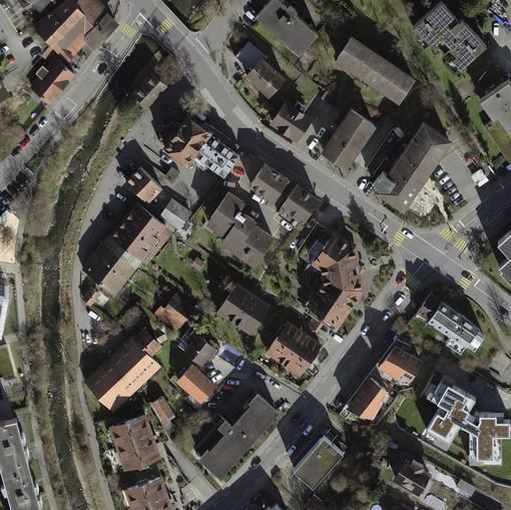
[(75,0),(22,0),(27,6),(30,4),(41,19),(66,0),(70,4),(75,0)]
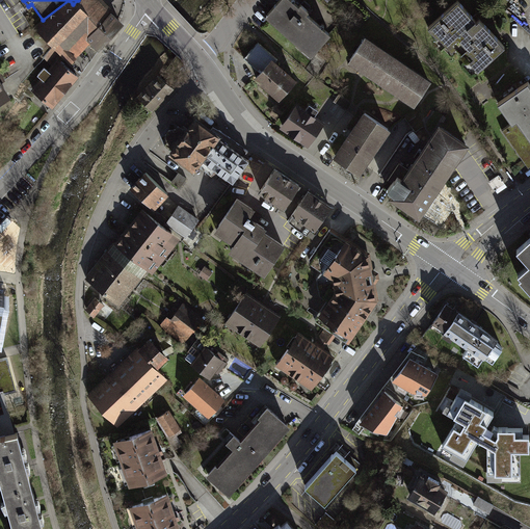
[(121,29),(95,0),(78,0),(73,4),(69,0),(43,20),(32,31),(48,52),(42,62),(48,69),(52,63),(65,73),(87,47),(96,54),(121,29)]
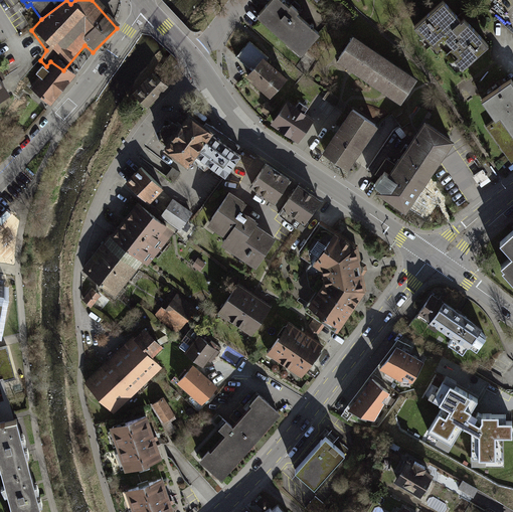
[(281,0),(270,0),(255,16),(300,54),(319,33),(296,13),(298,11),(290,4),(288,6),(281,0)]
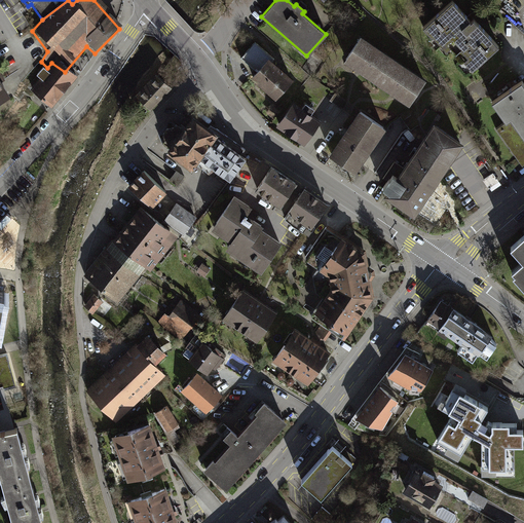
[(471,22),(452,2),(424,28),(446,51),(450,47),(473,71),(499,46),(473,19),(471,22)]
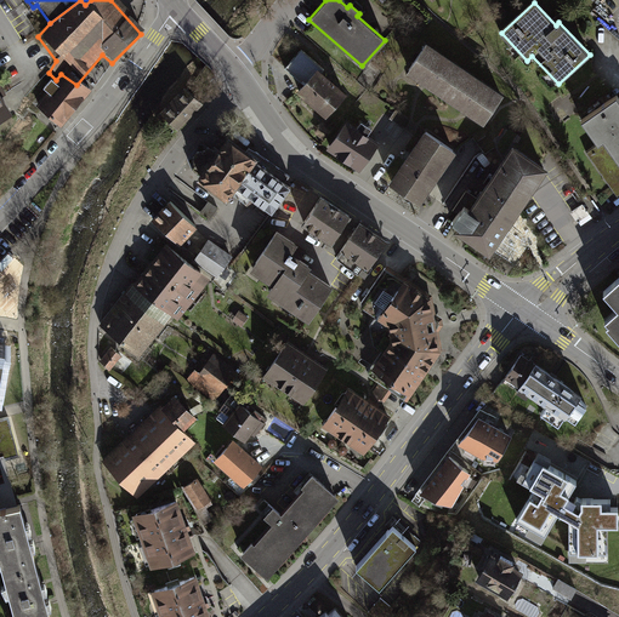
[(426,44),(405,73),(426,86),(460,109),(483,124),(503,95),(426,44)]
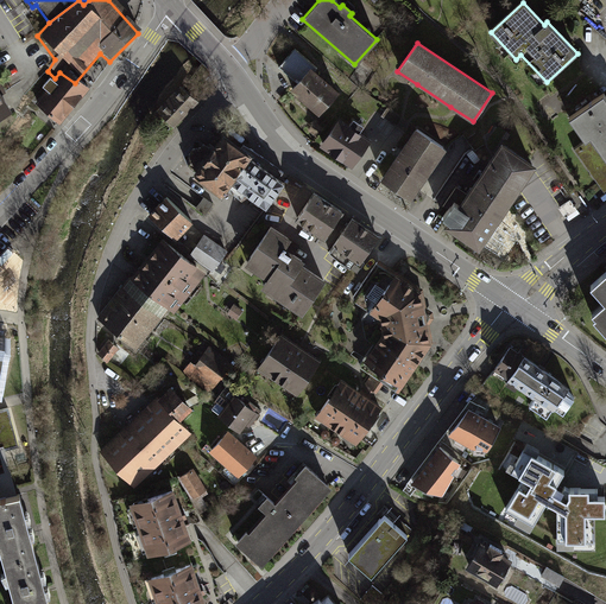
[(317,114),(336,91),(314,72),(316,68),(291,48),(276,67),(296,83),(289,91),(317,114)]
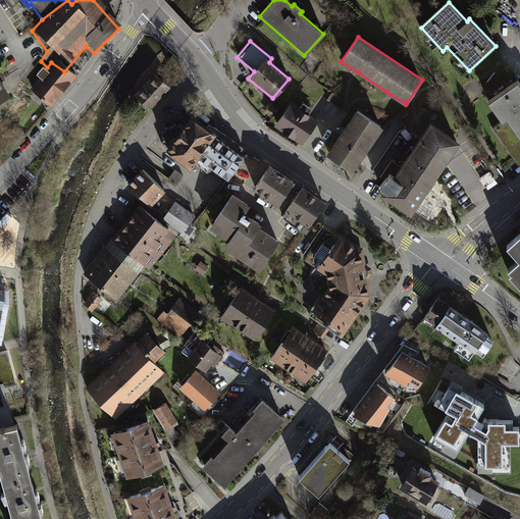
[(64,71),(51,62),(47,67),(43,73),(40,70),(33,80),(36,82),(27,94),(49,111),(73,79),(64,71)]
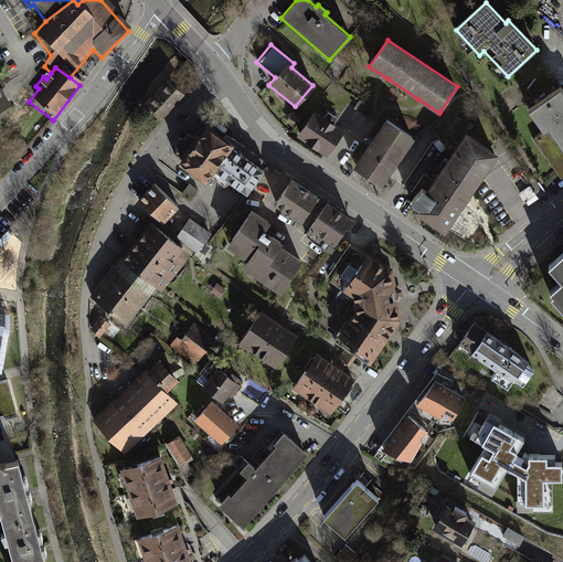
[(562,89),(562,88),(529,110),(544,133),(533,140),(560,178),(562,175),(562,89)]
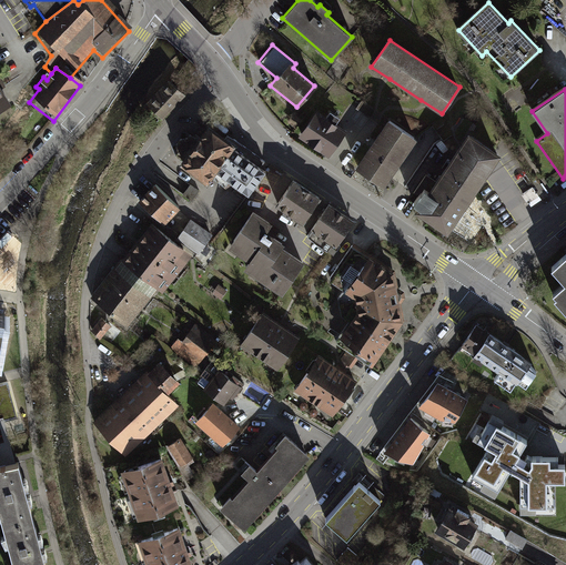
[(327,157),(344,131),(315,112),(297,138),(327,157)]
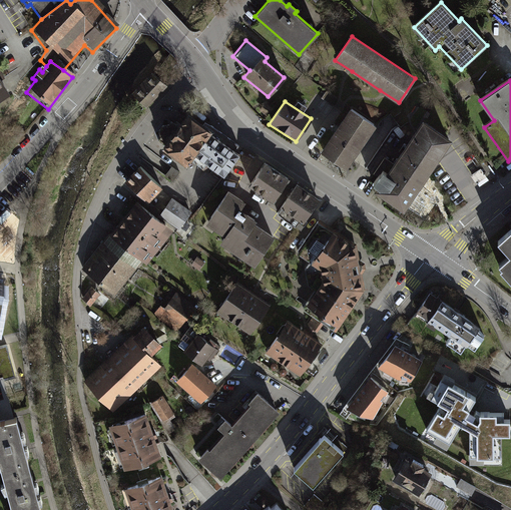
[(346,168),(375,125),(350,108),(321,151),(346,168)]
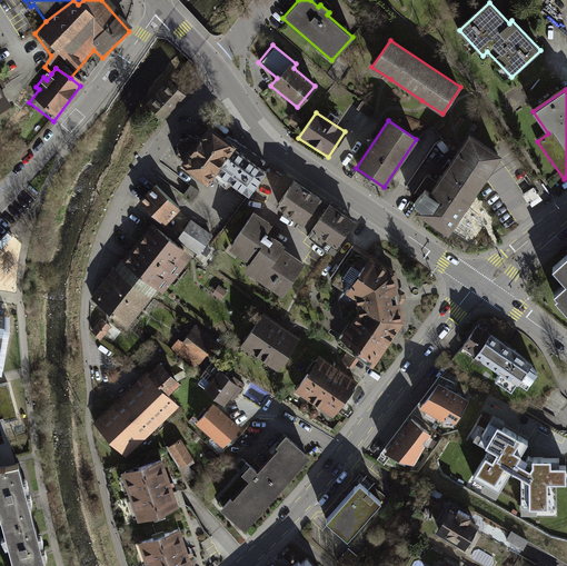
[(235,148),(207,127),(179,166),(207,187),(215,176),(234,150),(235,148)]
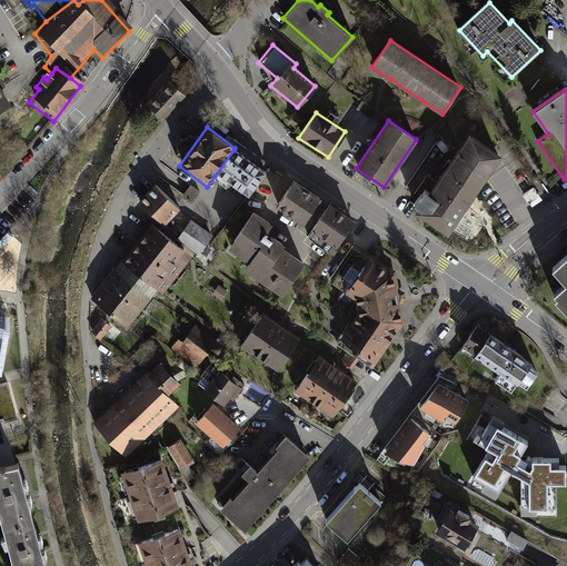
[(448,234),(500,155),(469,133),(436,182),(425,175),(413,192),(418,196),(411,205),(417,208),(415,211),(448,234)]
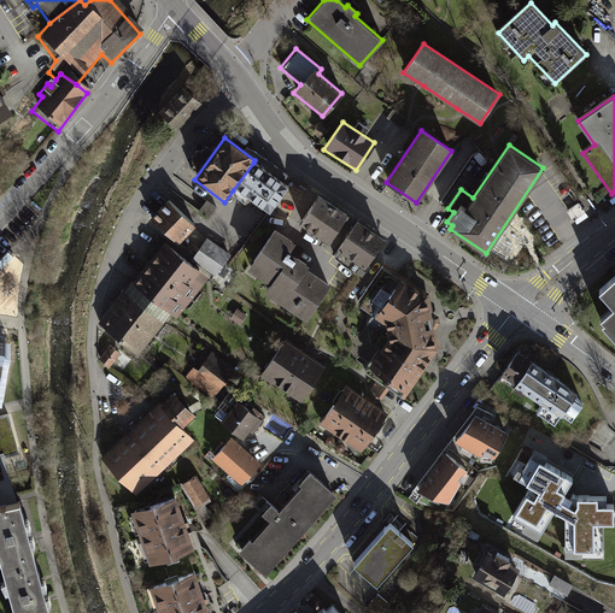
[(288,189),(253,163),(233,190),(268,214),(288,189)]
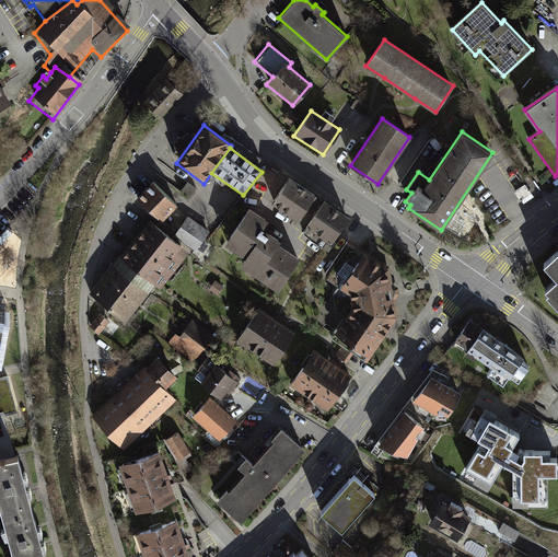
[(283,180),(266,206),(293,223),(310,197),(283,180)]
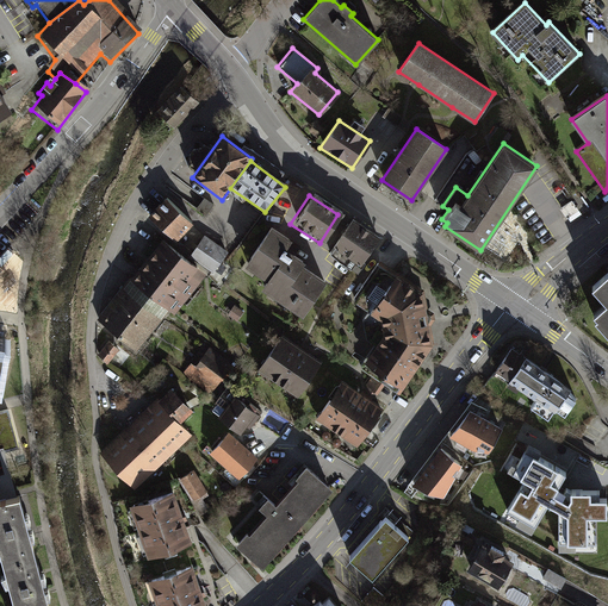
[(175,244),(192,226),(165,199),(147,219),(175,244)]
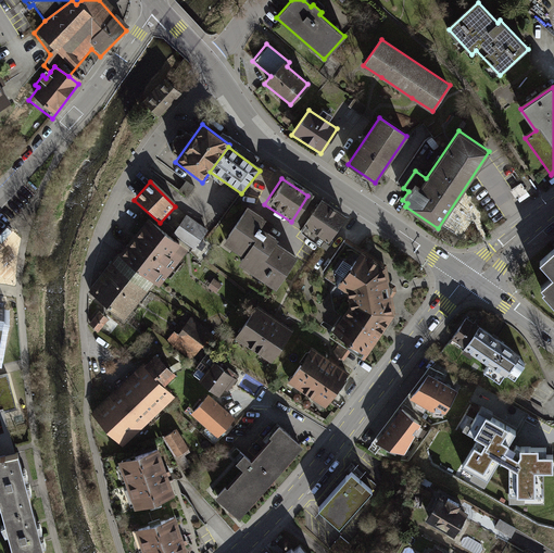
[(524,184),(512,192),(519,204),(532,196),(524,184)]
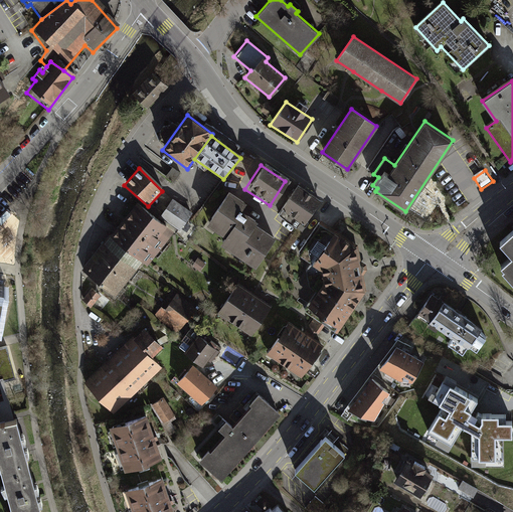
[(293,228),(301,233),(304,228),(305,228),(308,224),(306,223),(320,202),(297,187),(277,216),(284,222),(293,228)]
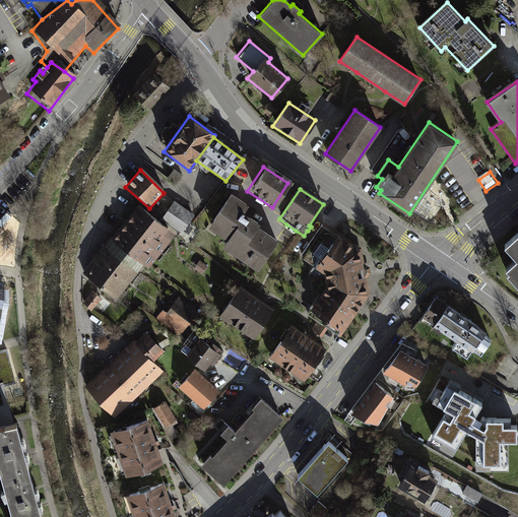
[(258,269),(278,240),(258,225),(260,222),(245,212),(248,207),(229,194),(207,227),(227,239),(221,246),(258,269)]
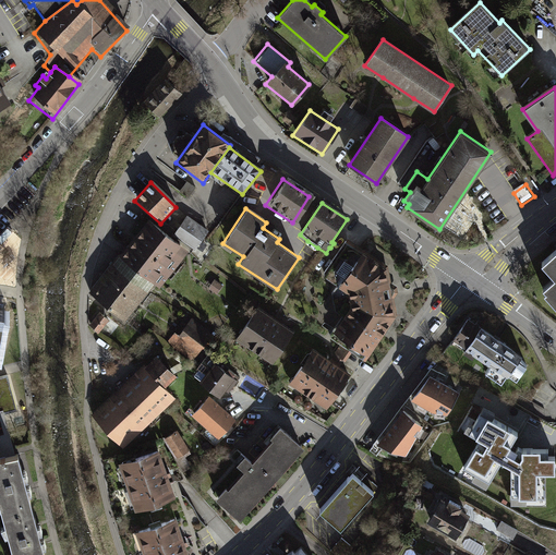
[(451,225),(467,230),(471,218),(456,213),(451,225)]
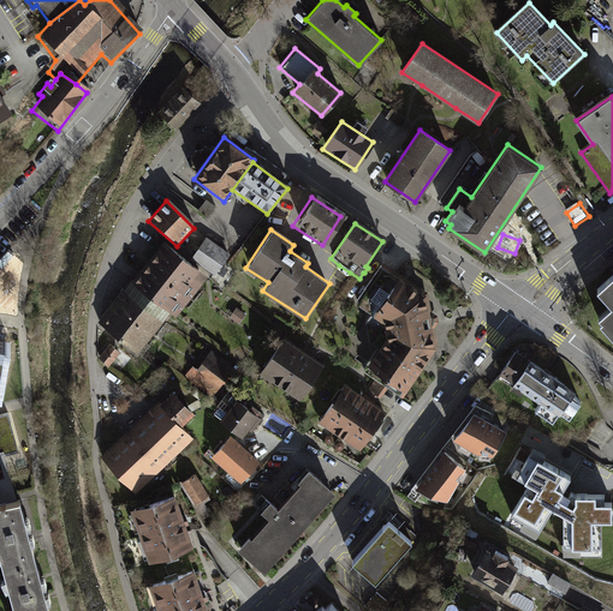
[(214,277),(228,256),(204,240),(190,262),(214,277)]
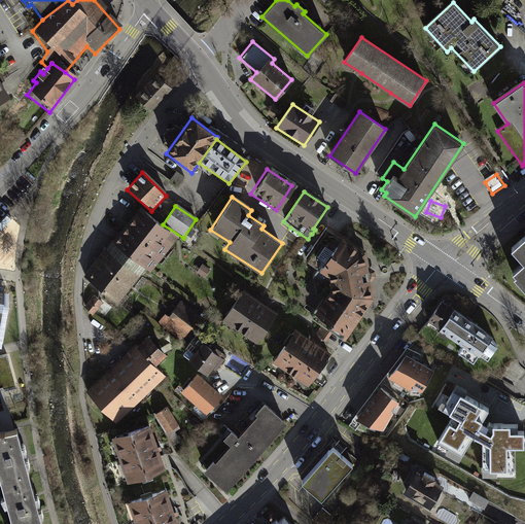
[(139,209),(113,242),(145,269),(150,273),(177,238),(139,209)]
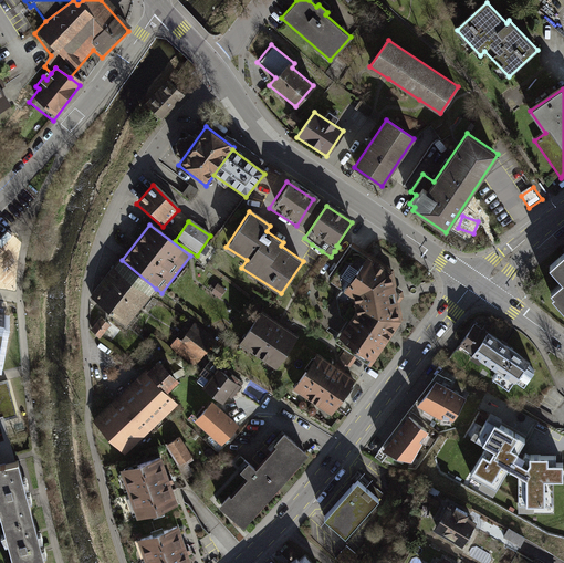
[(355,311),(337,336),(375,362),(403,321),(393,271),(352,244),(327,279),(330,282),(353,296),(355,311)]
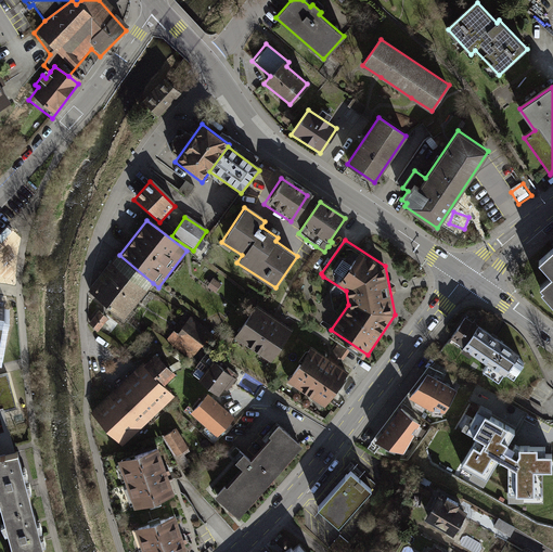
[(552,307),(552,247),(536,264),(549,279),(537,290),(552,307)]
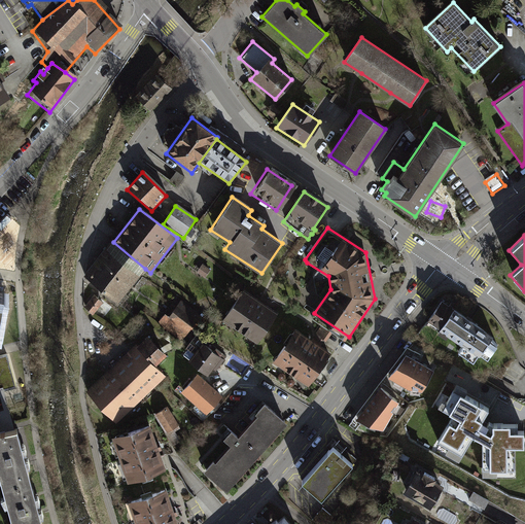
[(145,269),(113,242),(112,241),(83,278),(117,304),(145,269)]
